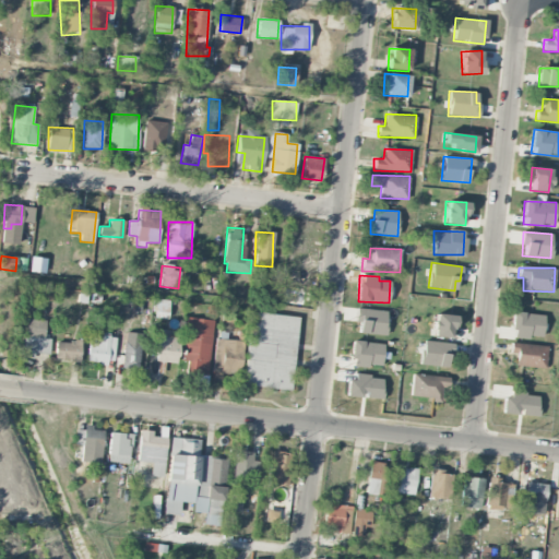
[(167,319),(169,301),(156,299),(154,318),(167,319)]
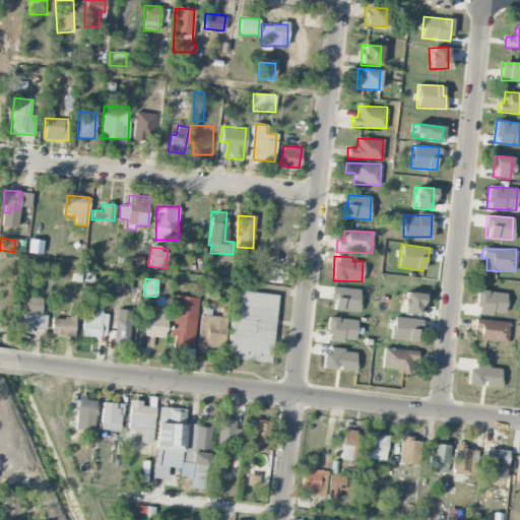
[(359,288),(331,287),(330,301),(333,301),(333,311),(359,312),(359,288)]
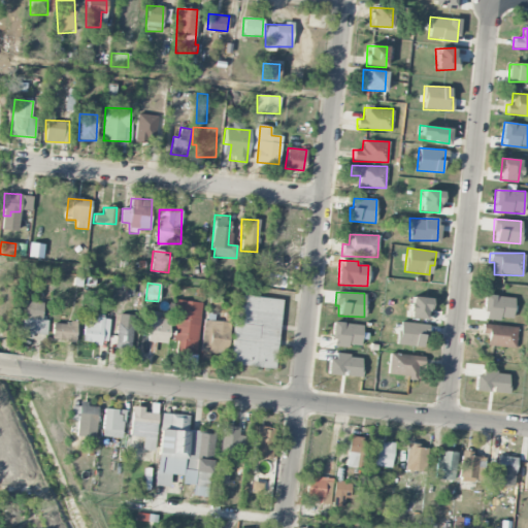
[(230,365),(276,368),(281,299),(234,296),(230,365)]
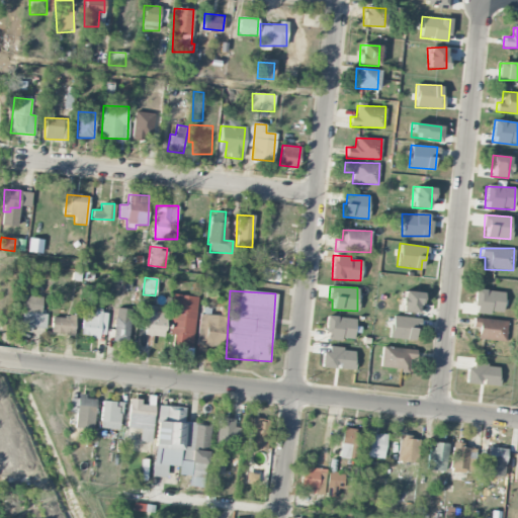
[(502,314),(503,291),(475,290),(475,312),(502,314)]
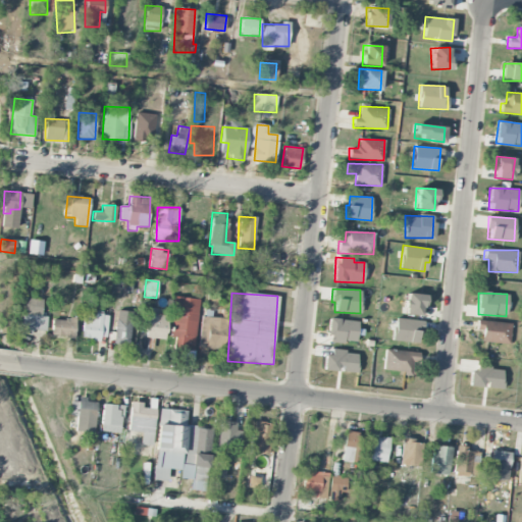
[(423,294),(404,294),(405,315),(423,315),(423,294)]
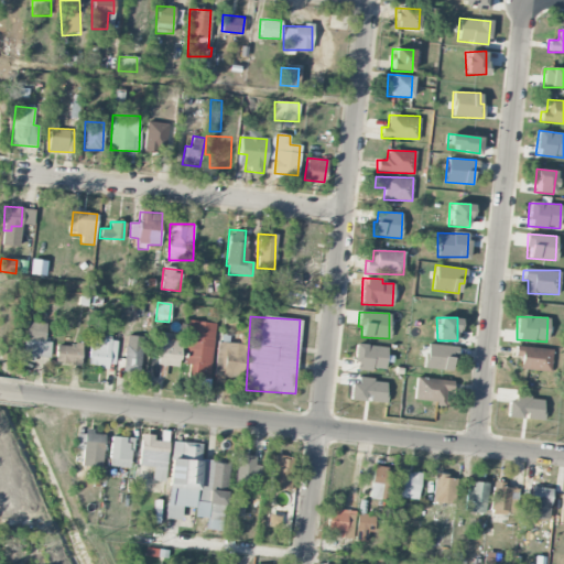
[(19,360),(35,361),(35,356),(50,358),(51,343),(44,342),(46,324),(23,322),(19,360)]
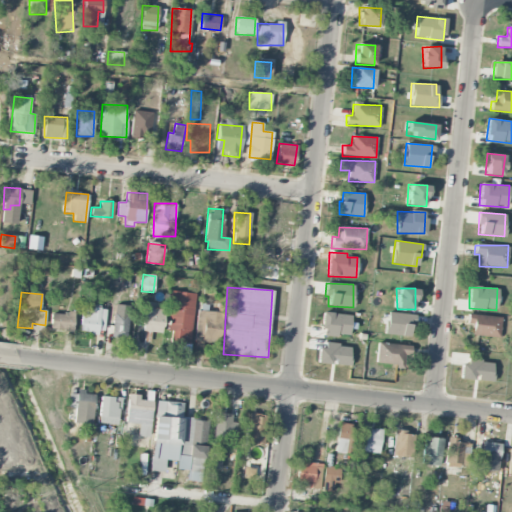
[(194,293),(169,292),(167,331),(172,332),(171,343),(192,344),(194,293)]
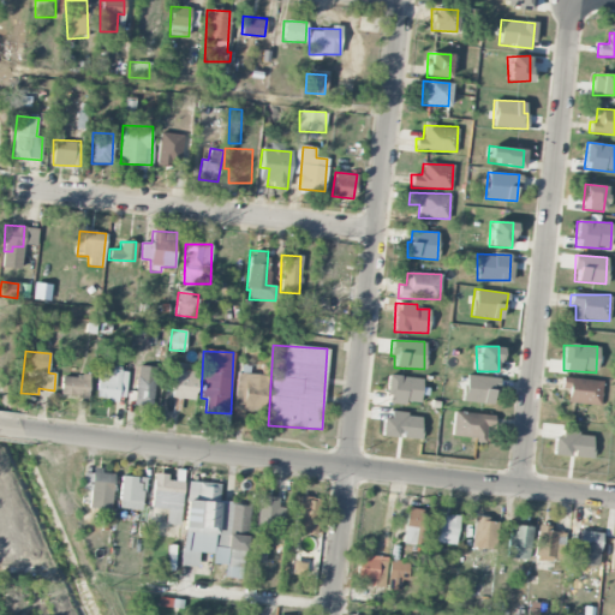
[(127,372),(99,369),(95,398),(125,401),(127,372)]
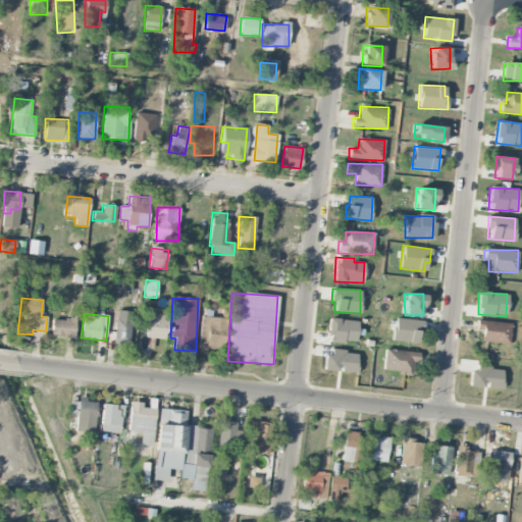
[(145,337),(164,340),(167,315),(147,313),(145,337)]
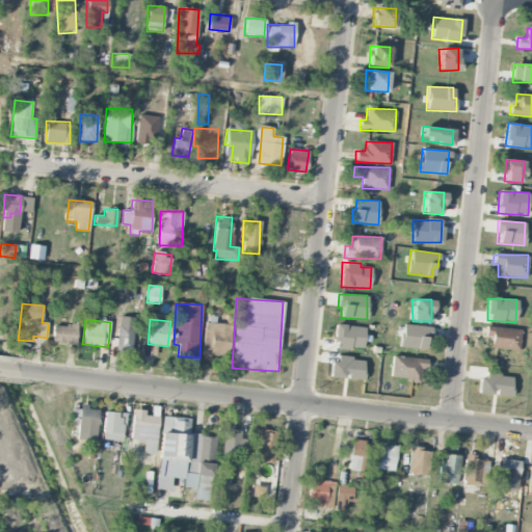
[(202,363),(211,363),(211,356),(229,357),(231,324),(204,322),(202,363)]
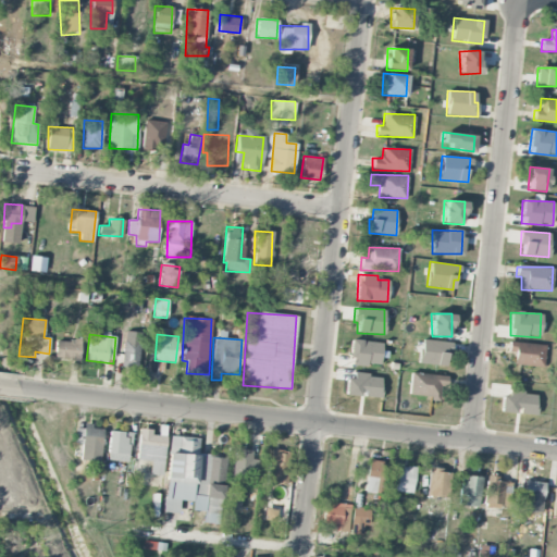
[(54,359),(79,360),(81,341),(56,339),(54,359)]
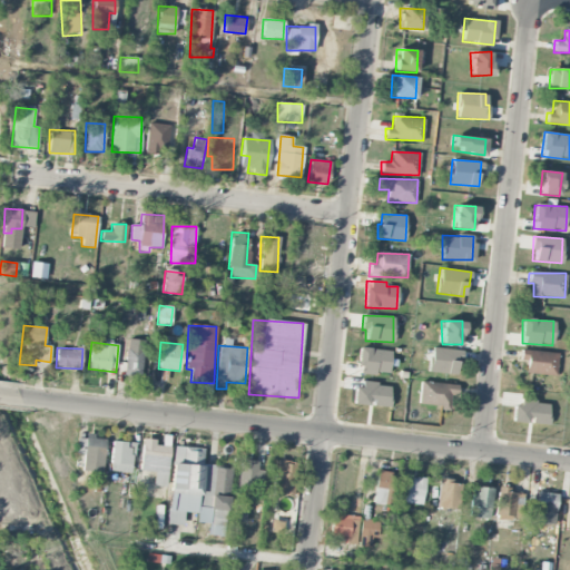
[(125,376),(141,377),(143,350),(126,349),(125,376)]
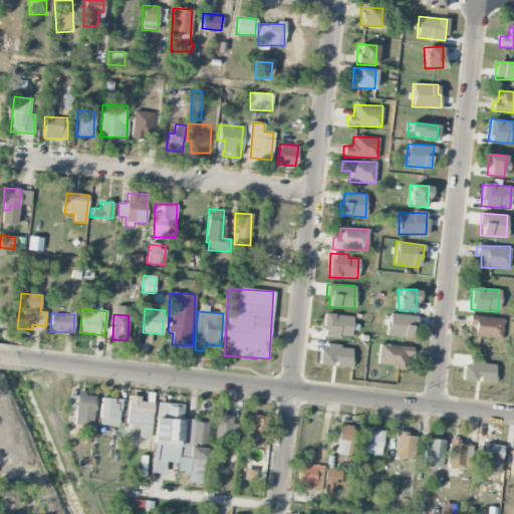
[(350,337),(351,316),(323,314),(322,336),(350,337)]
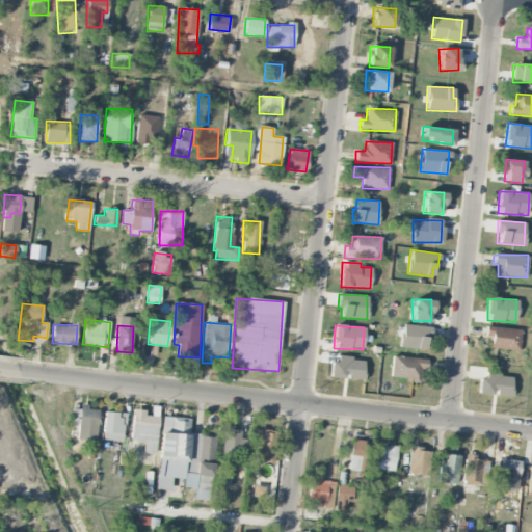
[(427,349),(428,326),(401,325),(400,348),(427,349)]
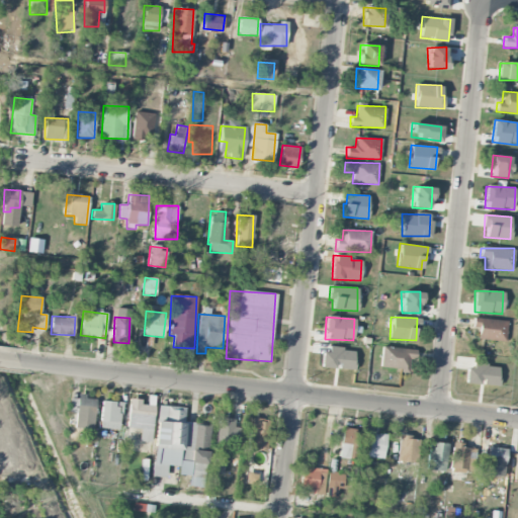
[(507,320),(472,319),(472,328),(478,328),(478,340),(506,341),(507,320)]
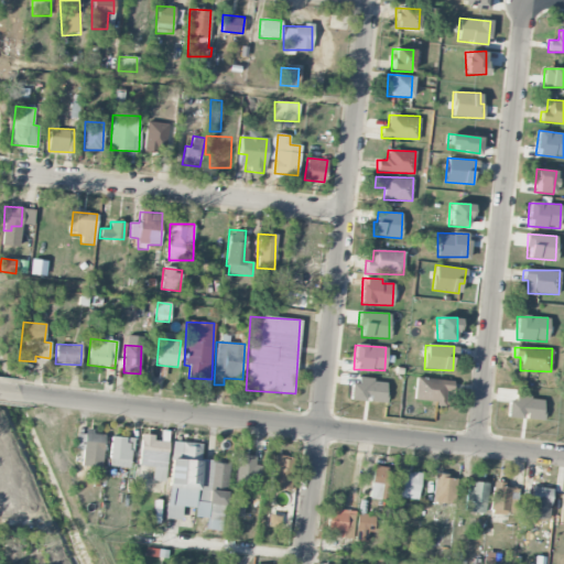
[(449,380),(415,378),(413,400),(435,401),(435,405),(448,407),(449,380)]
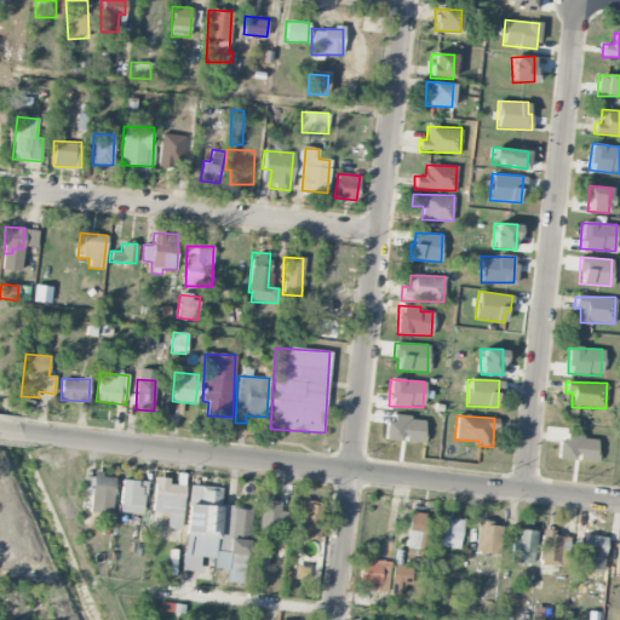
[(386,440),(402,441),(423,442),(424,418),(388,417),(386,440)]
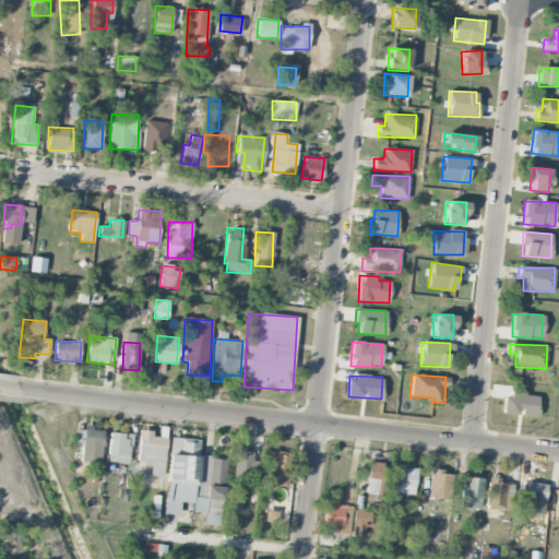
[(503,414),(519,416),(519,415),(536,417),(538,395),(506,391),(503,414)]
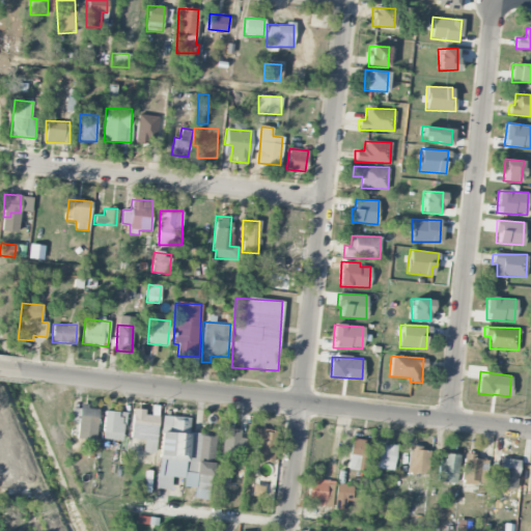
[(77,439),(95,440),(98,409),(87,409),(87,407),(72,406),(71,422),(78,422),(77,439)]
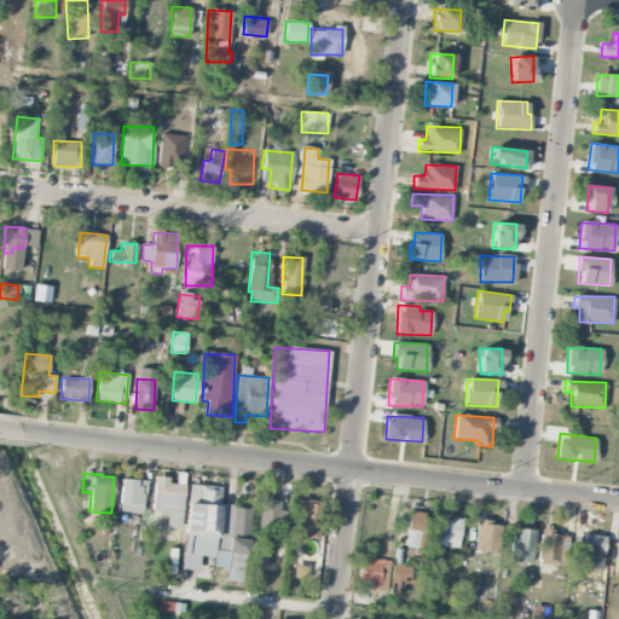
[(179,528),(185,485),(168,482),(168,478),(155,476),(151,510),(168,513),(166,527),(179,528)]
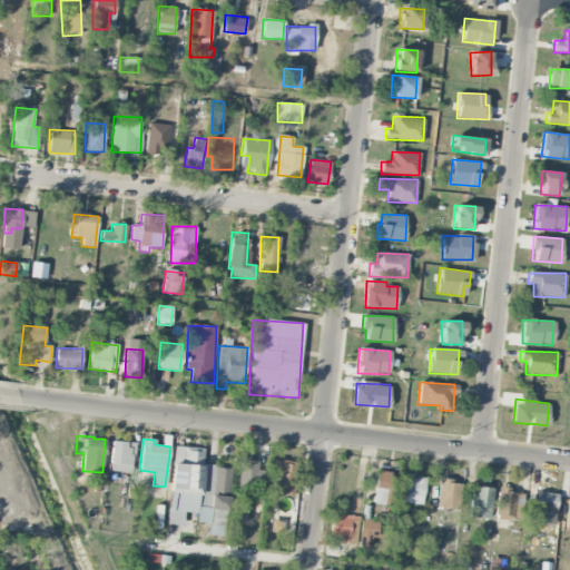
[(133,472),(134,442),(110,442),(109,472),(133,472)]
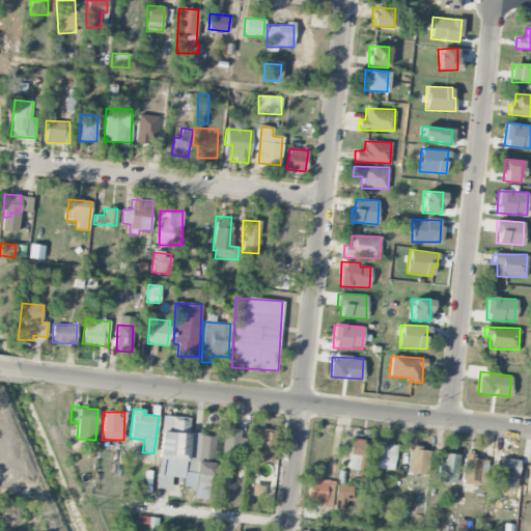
[(156,488),(170,490),(170,477),(183,478),(183,486),(194,487),(193,499),(208,500),(214,436),(189,434),(190,418),(161,416),(156,488)]
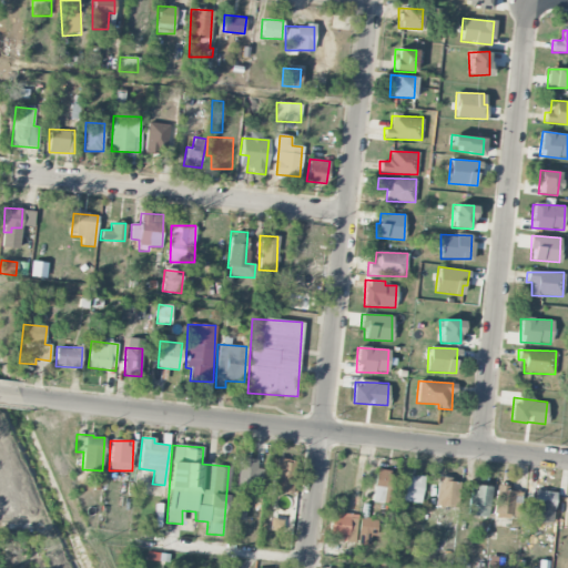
[(257,458),(237,458),(236,487),(261,488),(262,468),(256,468),(257,458)]
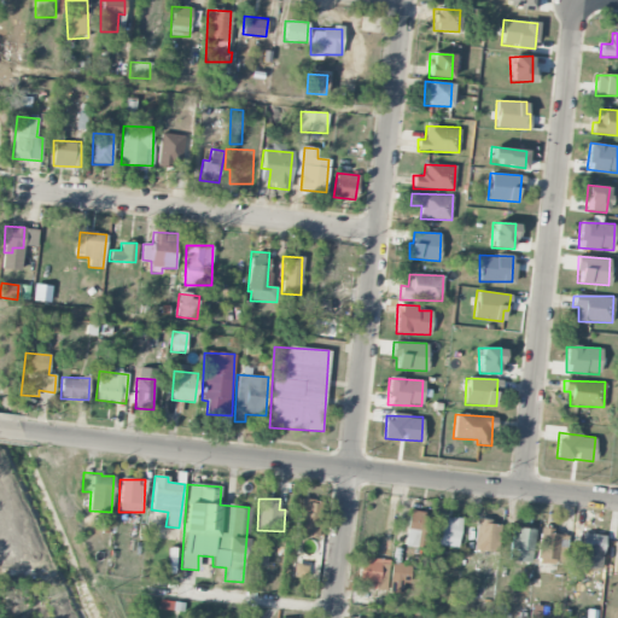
[(320,500),(297,500),(296,537),(319,538),(320,500)]
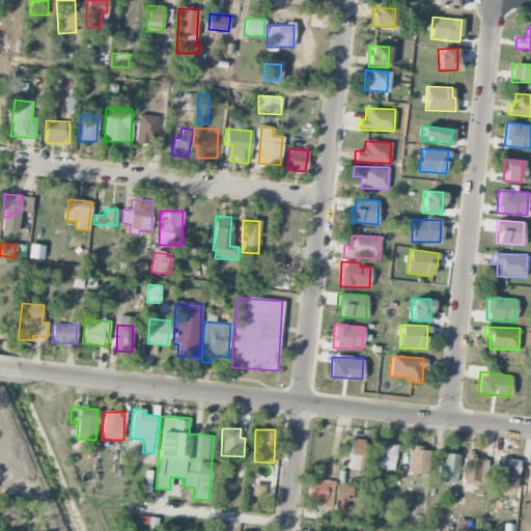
[(362,472),(367,442),(352,439),(346,469),(362,472)]
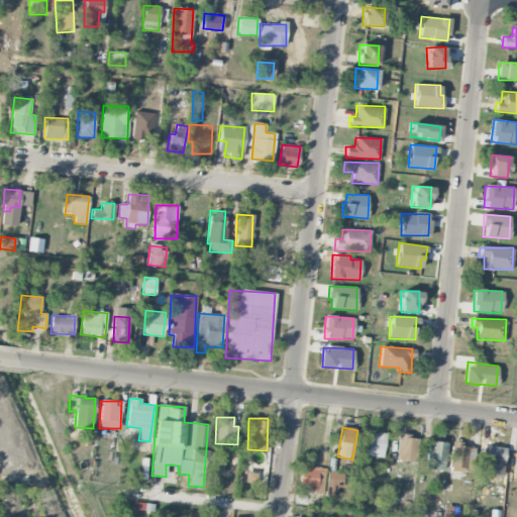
[(384,457),(385,434),(368,433),(367,456),(384,457)]
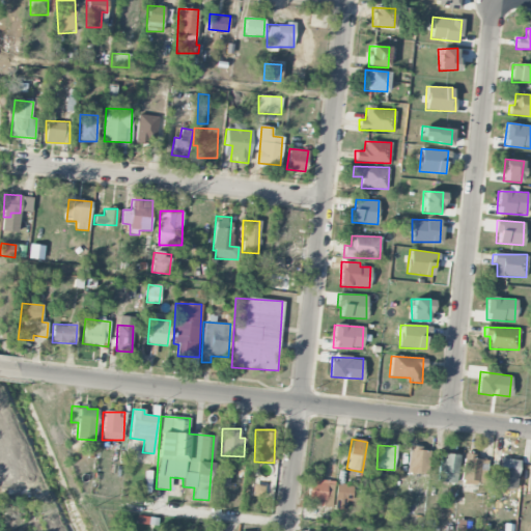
[(428,448),(408,447),(407,473),(427,474),(428,448)]
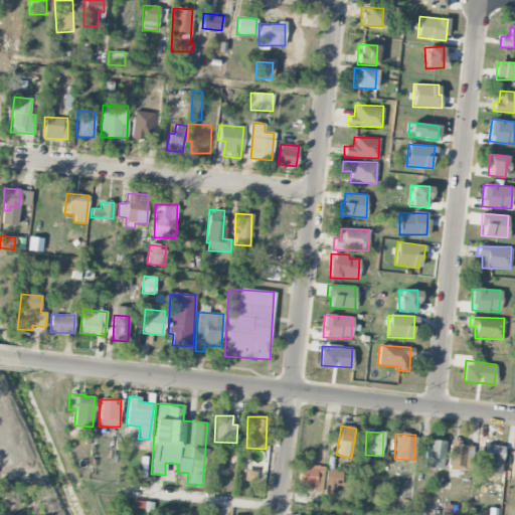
[(442,470),(446,442),(427,440),(423,467),(442,470)]
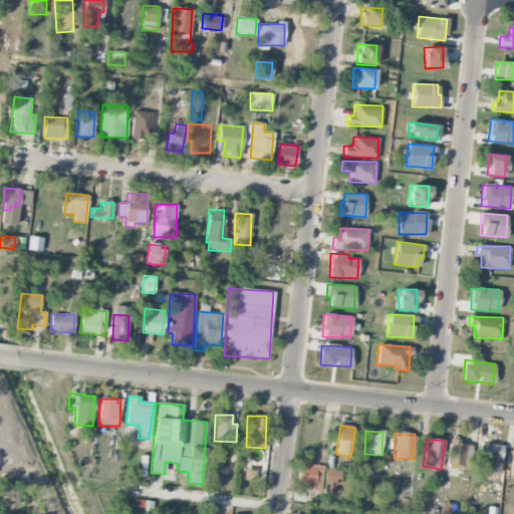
[(447,468),(464,469),(465,442),(448,442),(447,468)]
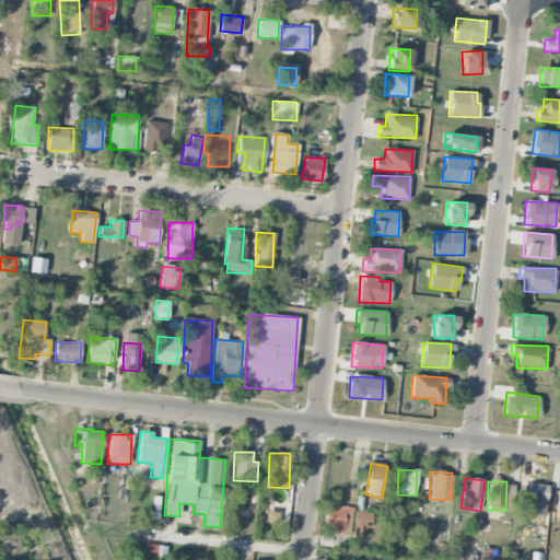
[(547,485),(527,483),(525,509),(546,511),(547,485)]
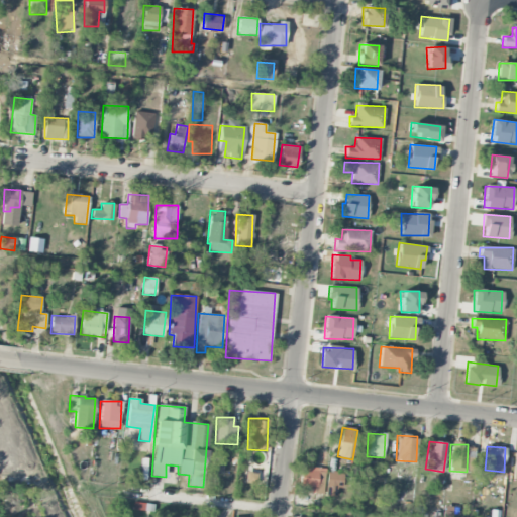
[(325,468),(301,467),(300,487),(314,487),(314,494),(324,494),(325,468)]
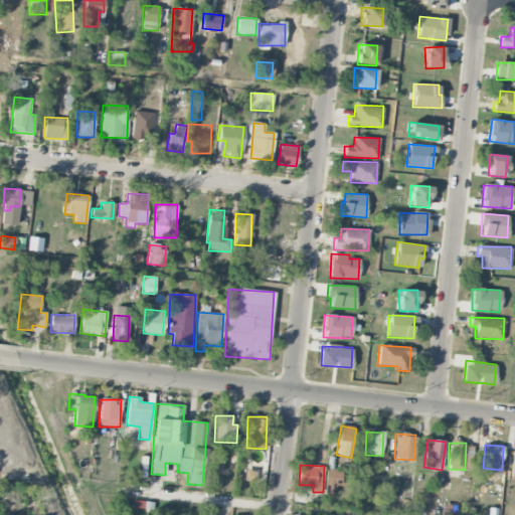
[(245,480),(254,480),(255,470),(245,470),(245,480)]
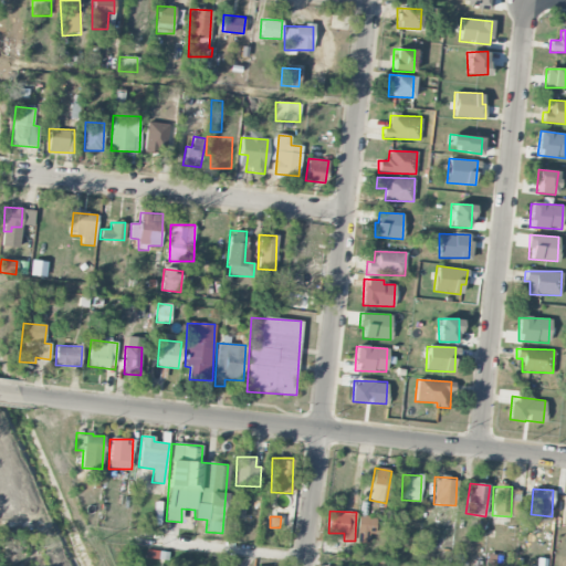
[(376,517),(358,516),(356,542),(368,543),(369,533),(374,534),(376,517)]
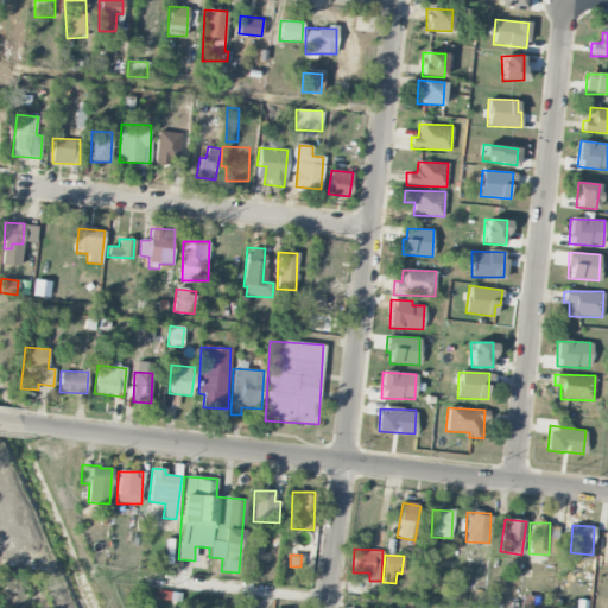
[(252,607),(253,599),(239,597),(238,607),(252,607)]
